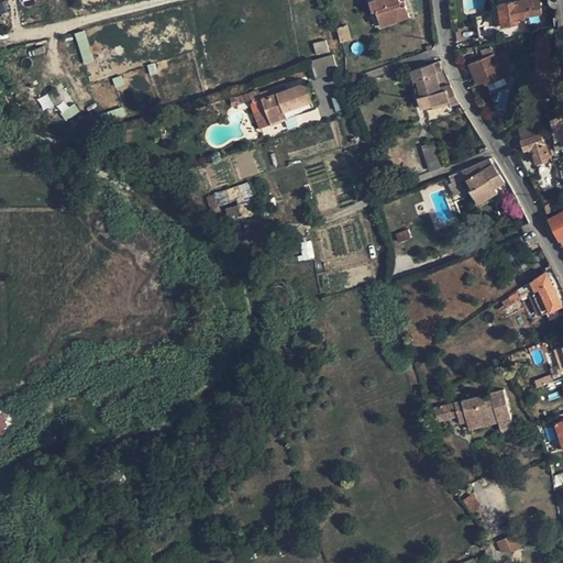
[(403,4),(401,1),(400,0),(372,0),(371,1),(374,10),(377,9),(383,25),(410,17),(406,3),(403,4)]
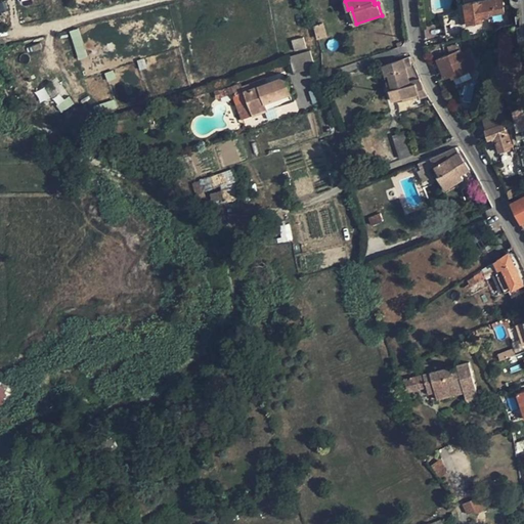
[(504,11),(501,0),(485,0),(465,3),(468,23),(483,20),(482,15),(504,11)]
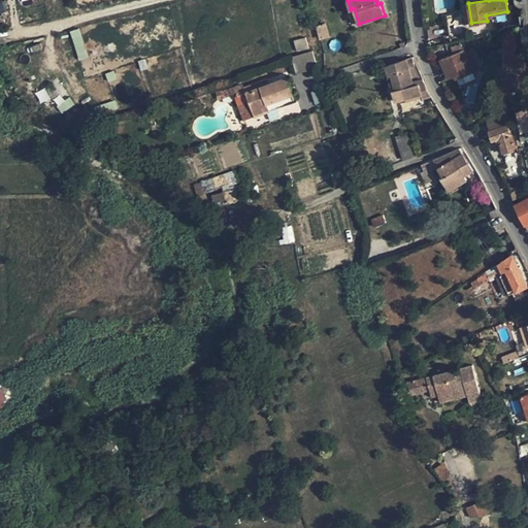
[(463,15),(447,18),(450,37),(458,36),(459,37),(467,35),(463,15)]
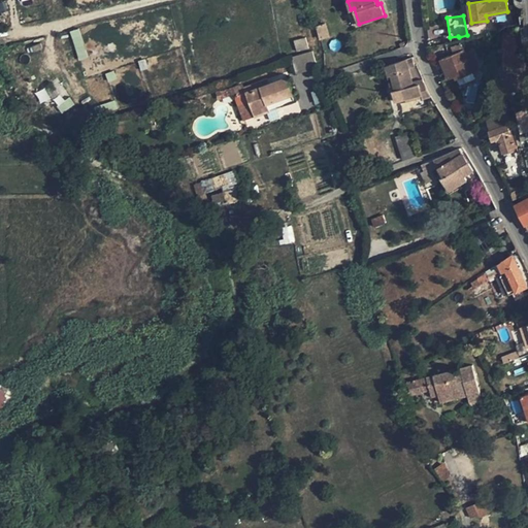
[(78,29),(69,32),(79,60),(88,57),(78,29)]
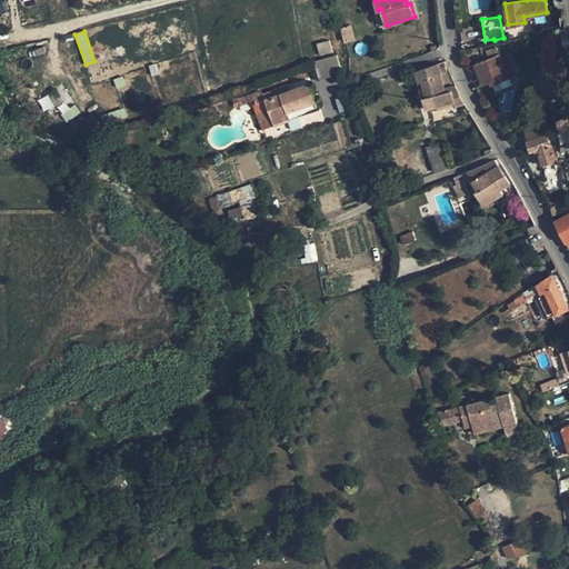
[(317,45),(320,56),(332,52),(329,41),(317,45)]
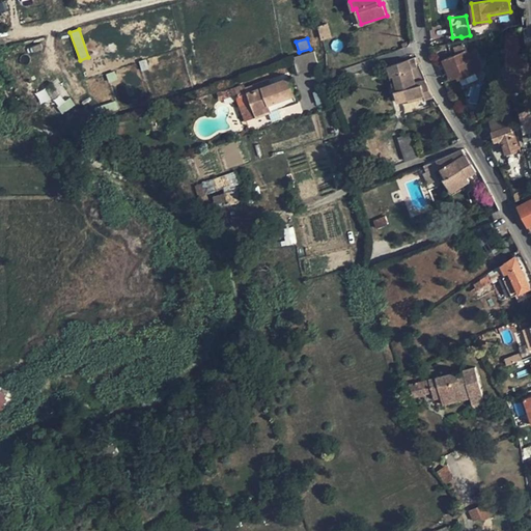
[(518,55),(516,42),(507,43),(510,68),(512,68),(515,89),(530,87),(526,53),(518,55)]
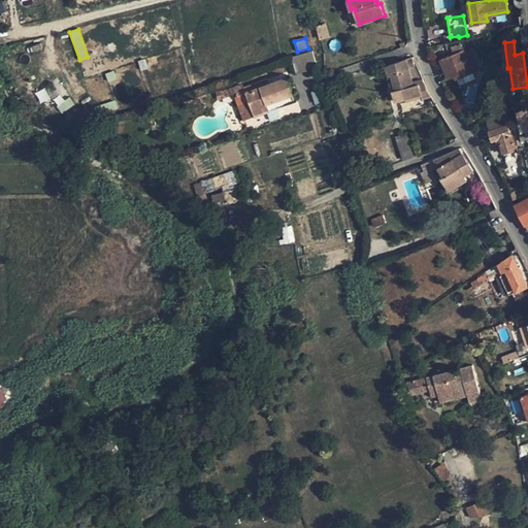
[(451,46),(454,54),(463,50),(461,44),(457,46),(456,45),(451,46)]
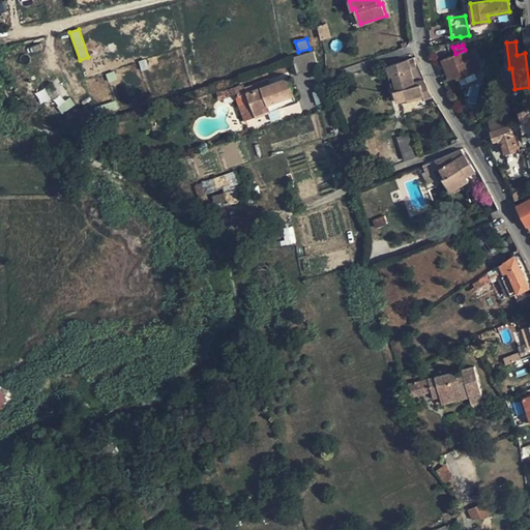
[(459,80),(474,72),(467,54),(465,50),(455,54),(442,59),(450,78),(457,75),(459,80)]
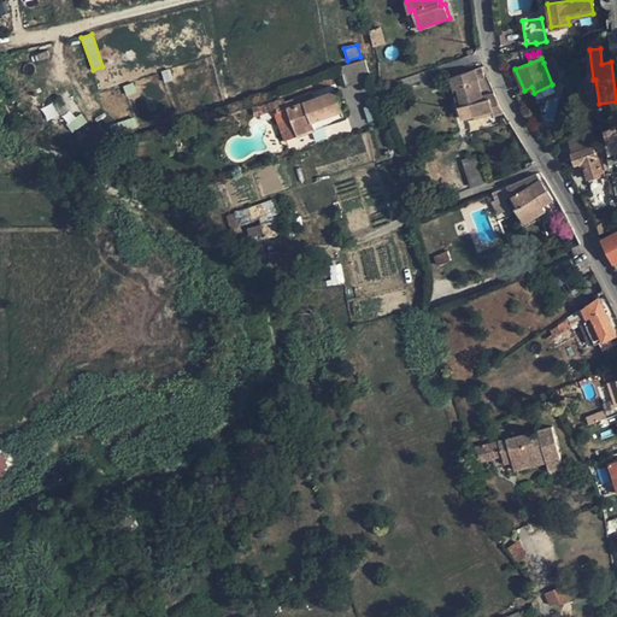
[(365,59),(342,65),(347,81),(370,75),(365,59)]
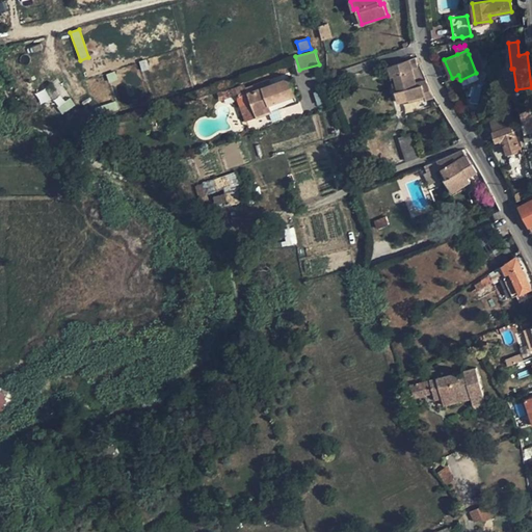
[(476,51),(469,54),(476,73),(481,70),(476,51)]
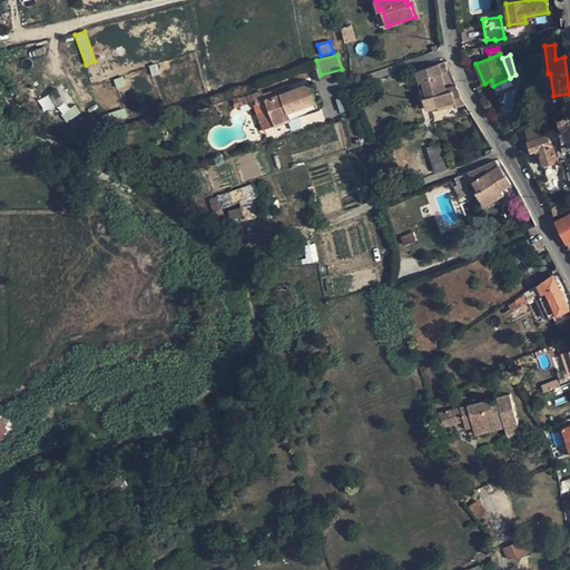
[(465,102),(458,85),(445,88),(442,76),(449,74),(445,62),(415,71),(425,110),(452,102),(453,106),(465,102)]
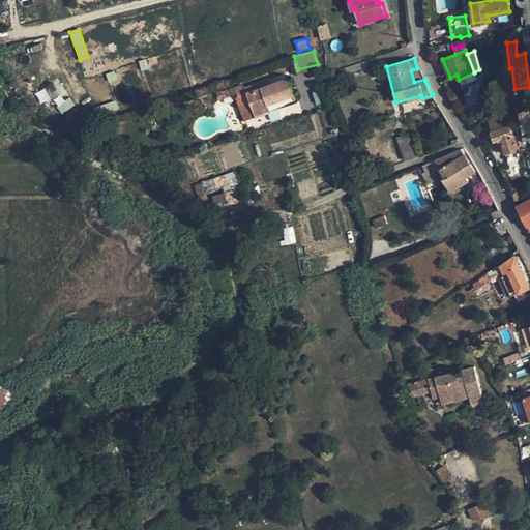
[(289,77),(247,92),(251,101),(256,116),(297,100),(289,77)]
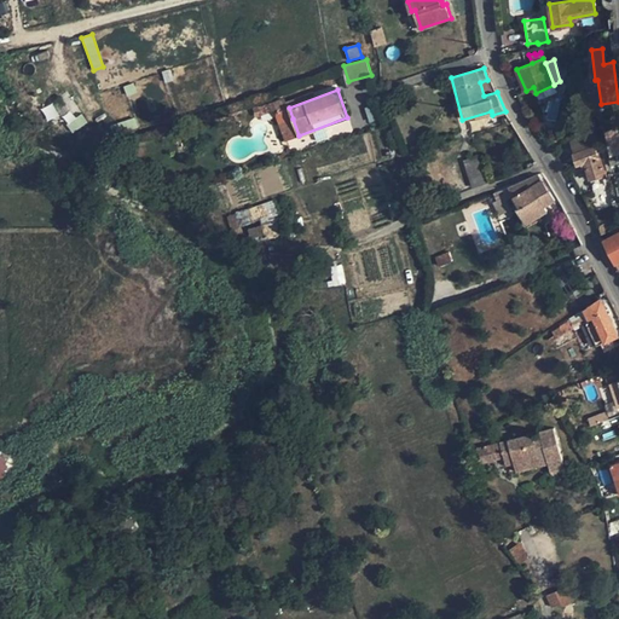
[(404,98),(400,90),(383,97),(386,104),(404,98)]
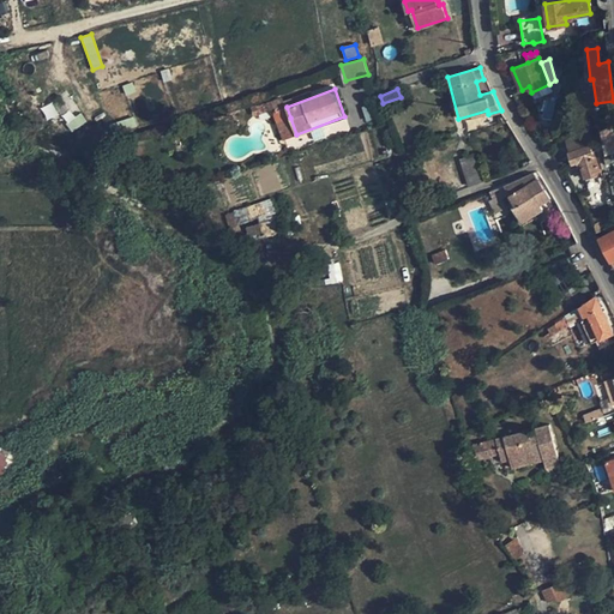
[(52,103),(42,108),(47,120),(58,115),(52,103)]
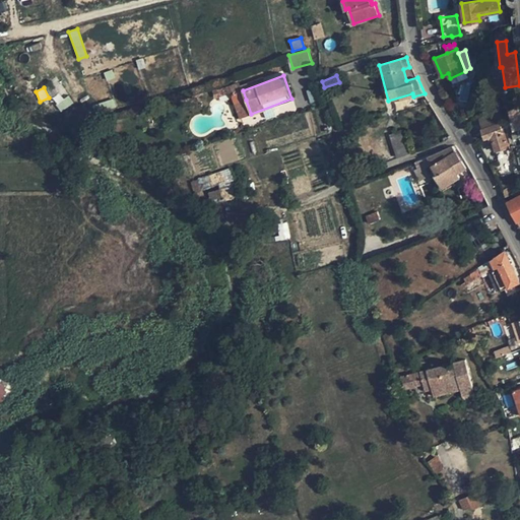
[(219,91),(218,87),(214,87),(215,92),(213,92),(214,96),(222,94),(221,90),(219,91)]
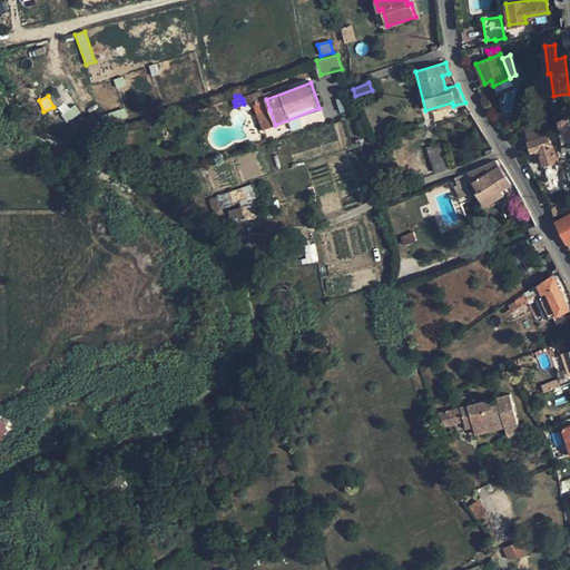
[(255,102),(258,112),(269,109),(266,99),(255,102)]
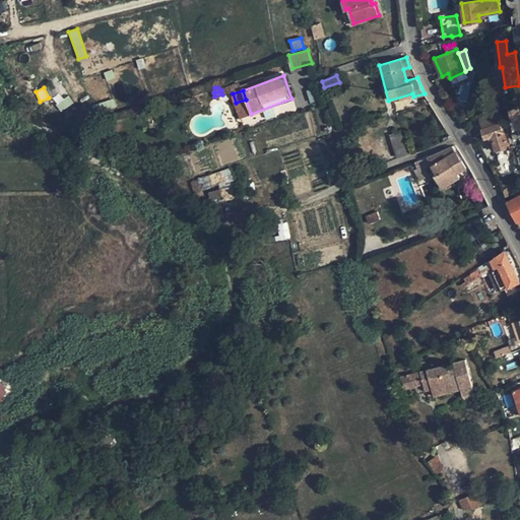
[(70,106),(62,91),(52,98),(60,111),(70,106)]
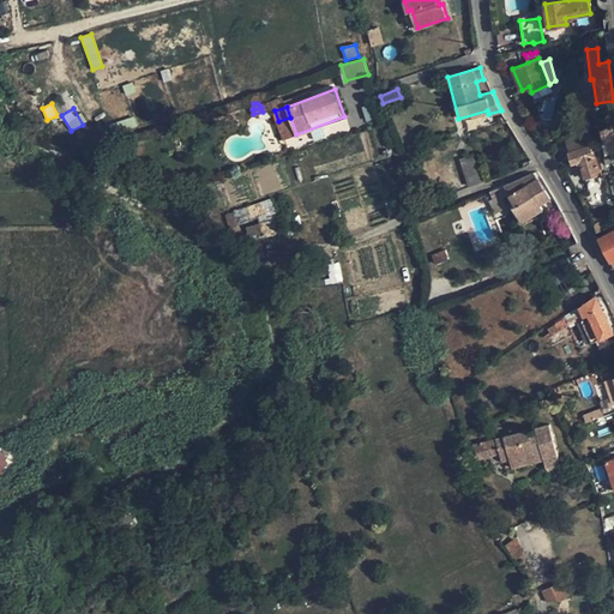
[(290,118),(278,121),(286,138),(296,134),(290,118)]
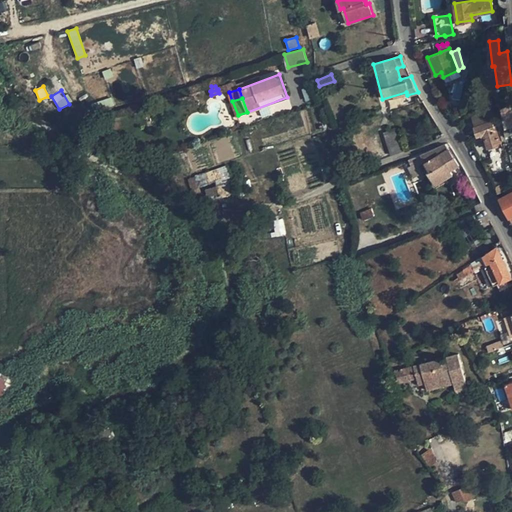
[(492,108),(469,115),(477,137),(483,135),(488,149),(499,146),(491,122),(495,121),(492,108)]
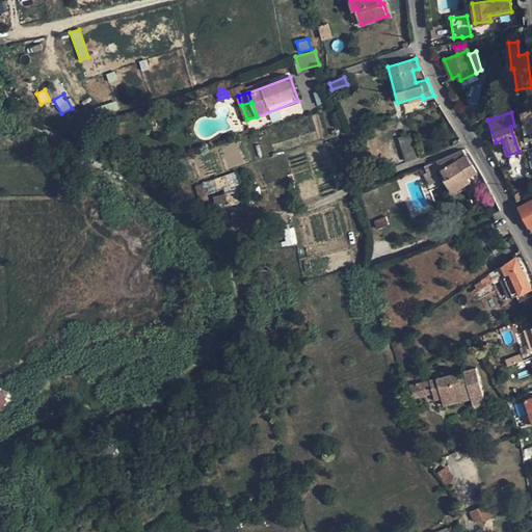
[(421,155),(414,133),(400,137),(407,160),(421,155)]
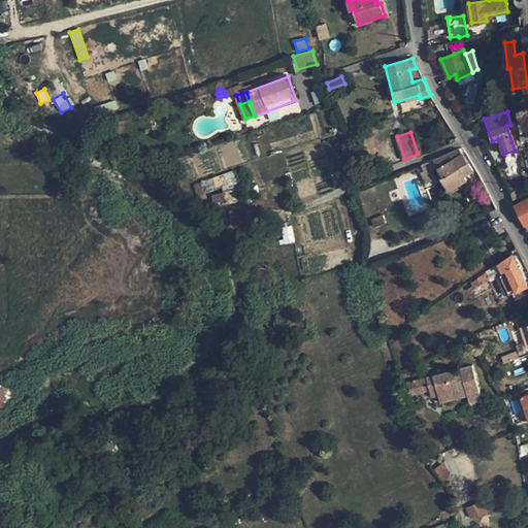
[(462,153),(459,149),(434,159),(438,166),(444,174),(441,176),(451,190),(466,179),(464,176),(453,158),(462,153)]
